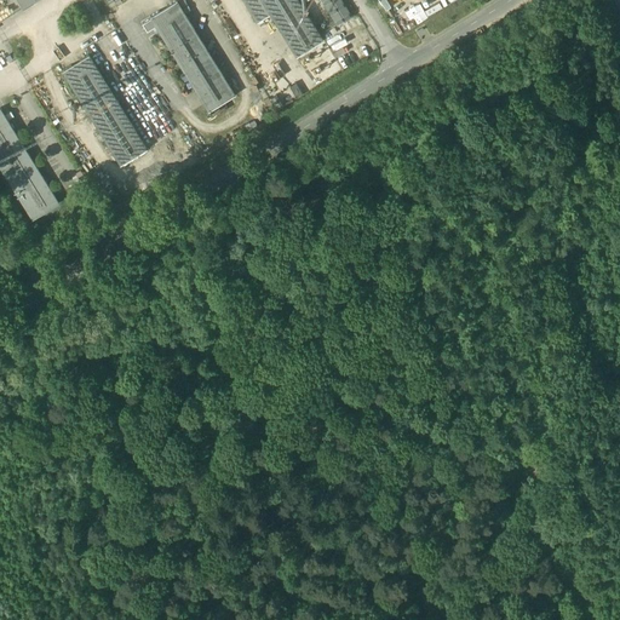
[(235,93),(177,0),(173,0),(149,16),(150,17),(155,24),(208,110),(235,93)]
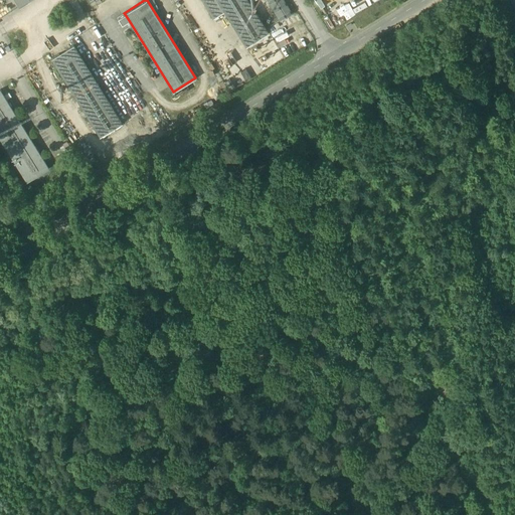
[(268,32),(247,0),(201,0),(213,18),(224,11),(246,46),(268,32)]
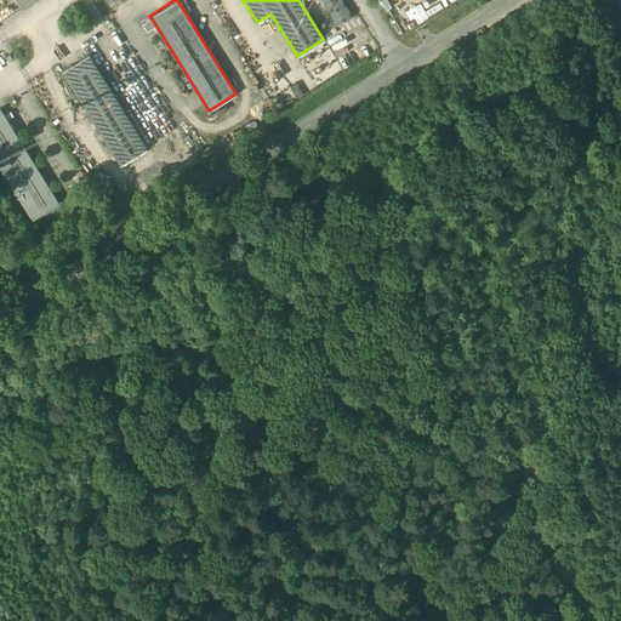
[(352,16),(341,0),(323,0),(337,24),(352,16)]
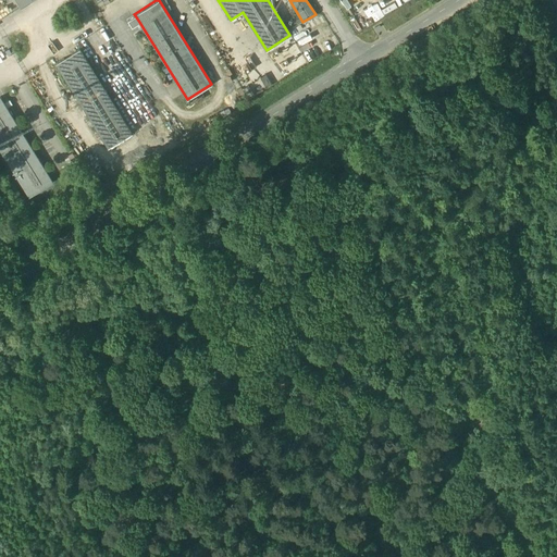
[(356,13),(363,27),(381,17),(373,3),(356,13)]
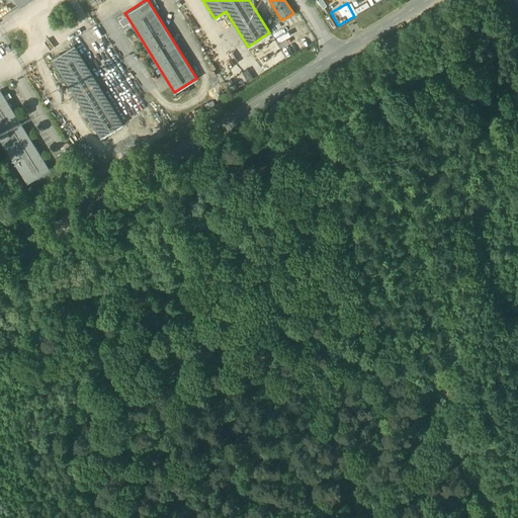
[(125,14),(118,18),(122,25),(130,20),(125,14)]
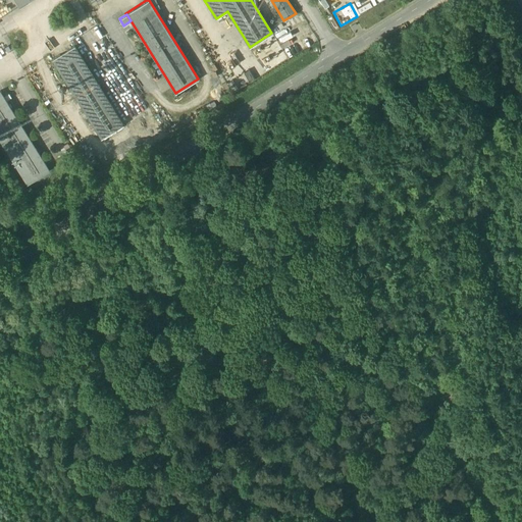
[(123,124),(74,45),(52,59),(101,138),(123,124)]
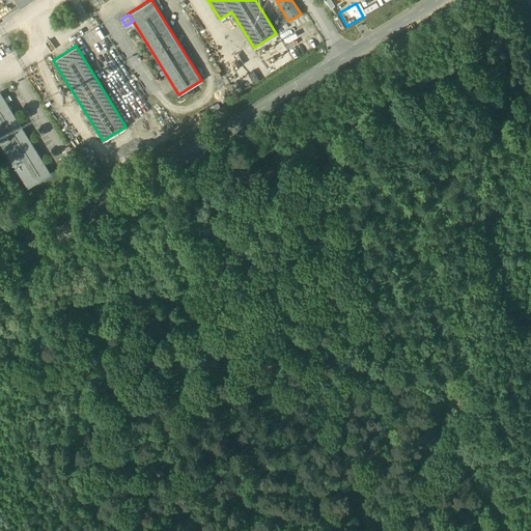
[(50,173),(0,92),(0,142),(27,187),(50,173)]
